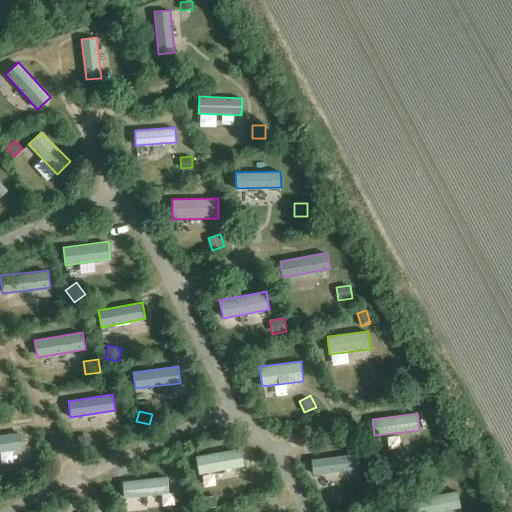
[(20,432),(0,434),(0,452),(22,450),(20,432)]
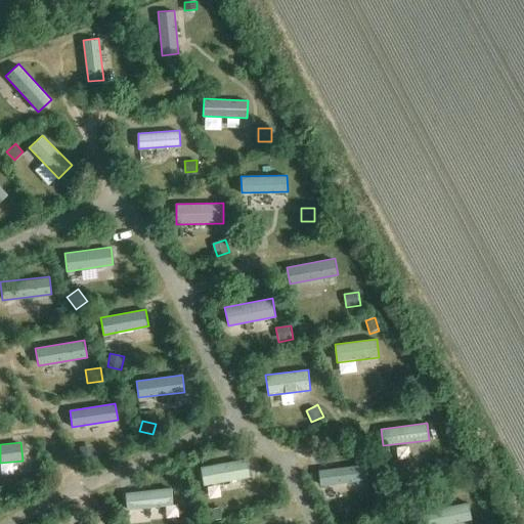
[(92,445),(78,447),(80,459),(94,456),(92,445)]
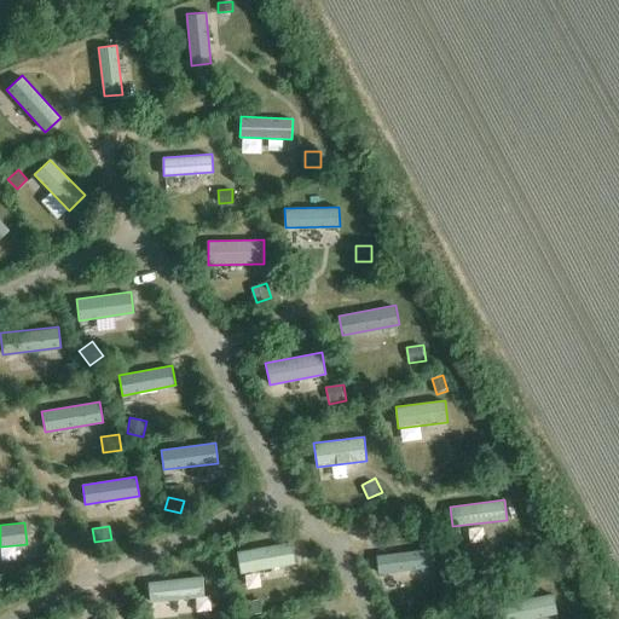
[(530,542),(513,539),(512,554),(527,556),(530,542)]
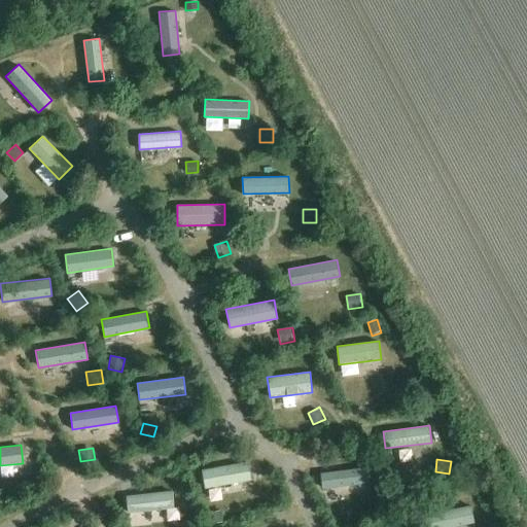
[(249,461),(202,469),(205,488),(252,480),(249,461)]
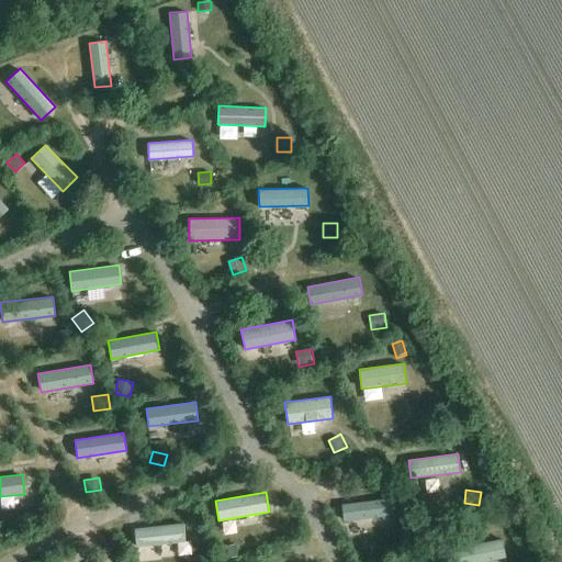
[(391,498),(341,504),(344,520),(393,516),(391,498)]
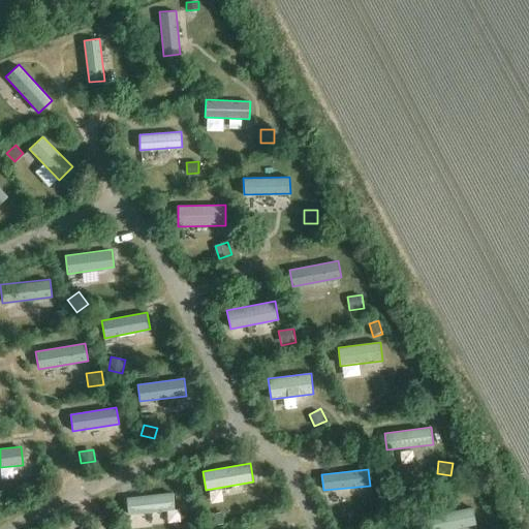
[(173,492),(126,497),(128,515),(175,509),(173,492)]
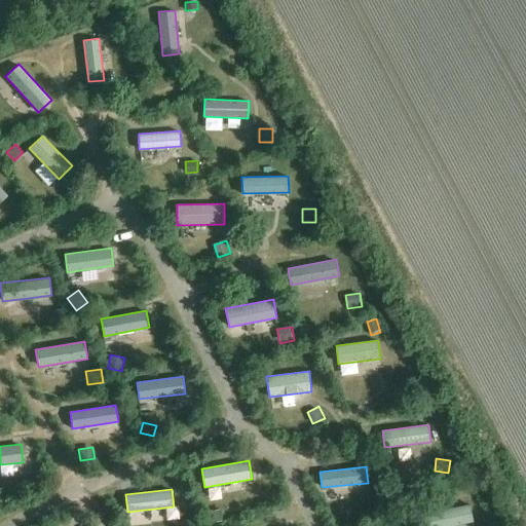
[(380,493),(368,494),(369,508),(381,506),(380,493)]
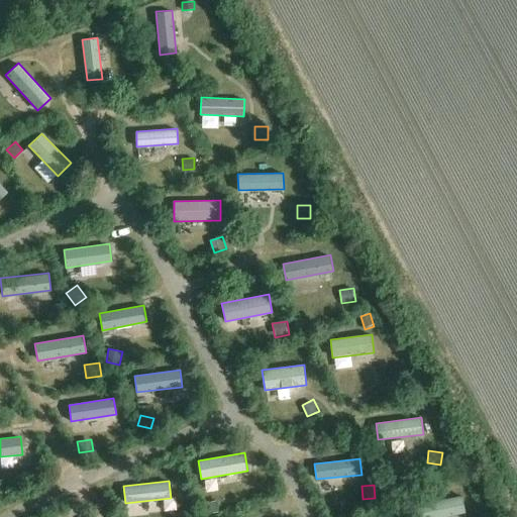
[(463,496),(416,505),(418,516),(441,516),(467,512),(463,496)]
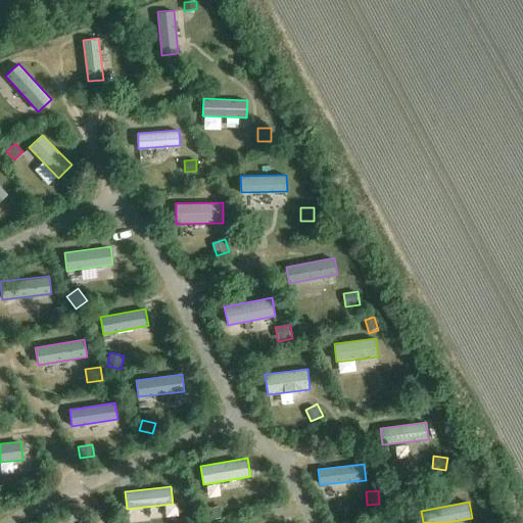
[(222,518),(219,507),(206,510),(209,521),(222,518)]
